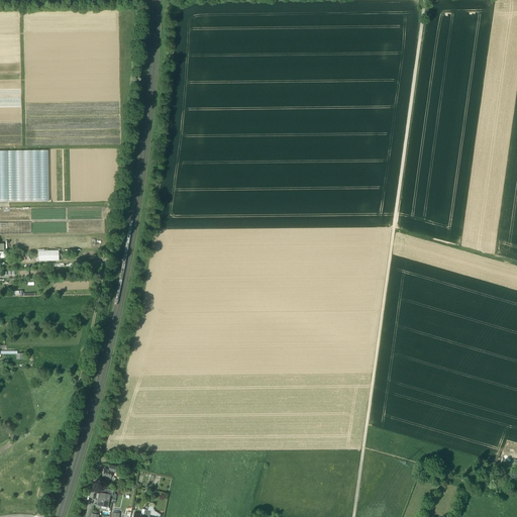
[(48,150),(7,151),(7,202),(48,201),(48,150)]
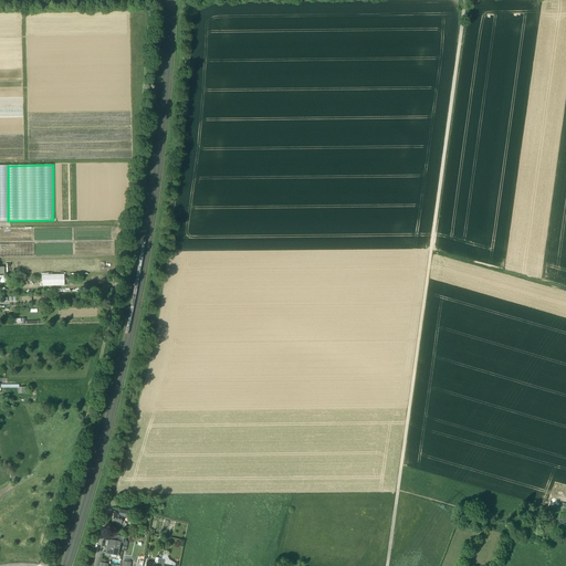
[(112,228),(73,229),(73,241),(113,240),(112,228)]
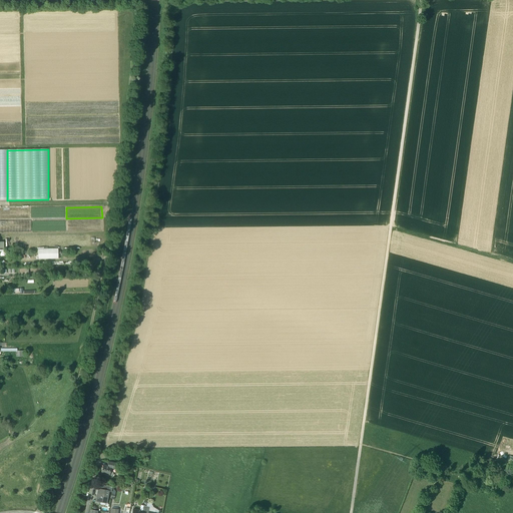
[(29,207),(0,207),(0,218),(29,218),(29,207)]
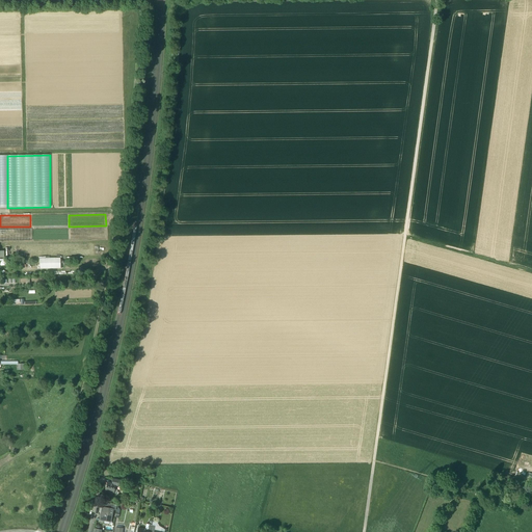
[(68,215),(31,215),(31,227),(68,227),(68,215)]
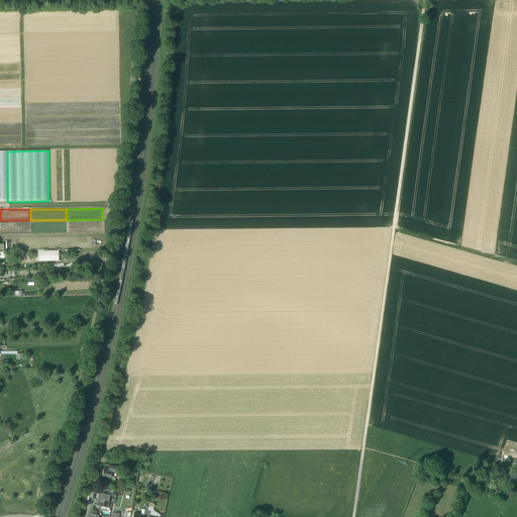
[(102,221),(67,222),(68,233),(102,232),(102,221)]
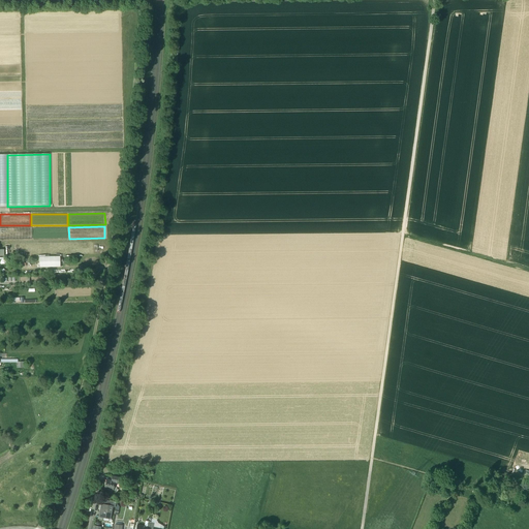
[(30,228),(0,228),(0,240),(30,240),(30,228)]
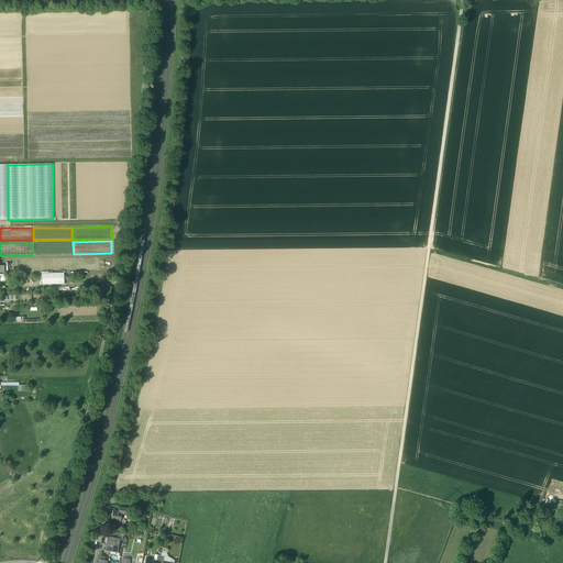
[(43,273),(43,285),(66,284),(65,272),(43,273)]
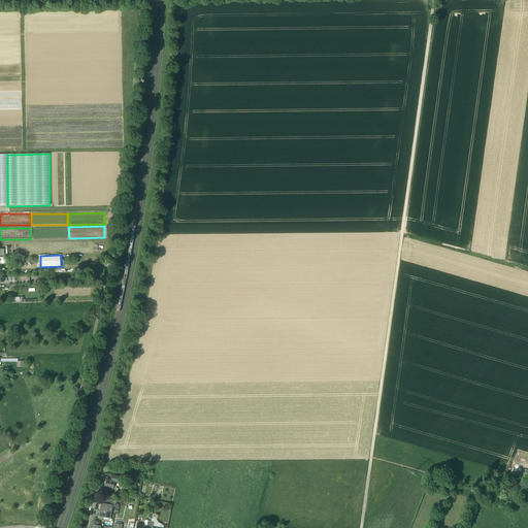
[(447,485),(448,481),(435,476),(434,482),(447,485)]
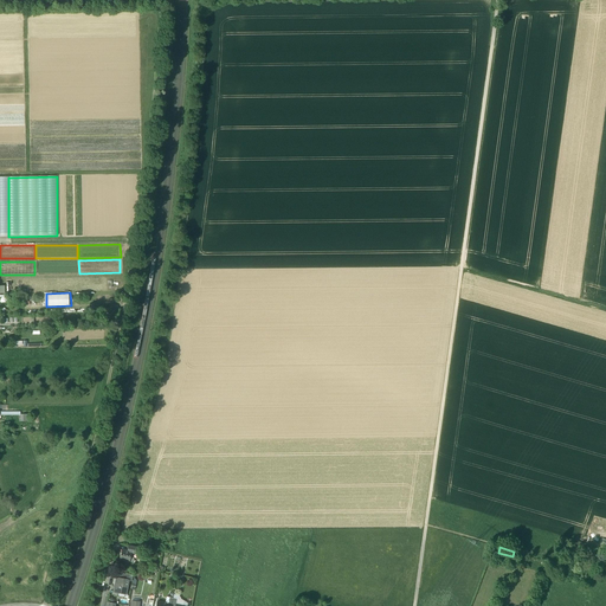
[(128,552),(122,550),(120,560),(129,562),(131,558),(131,553),(128,552)]
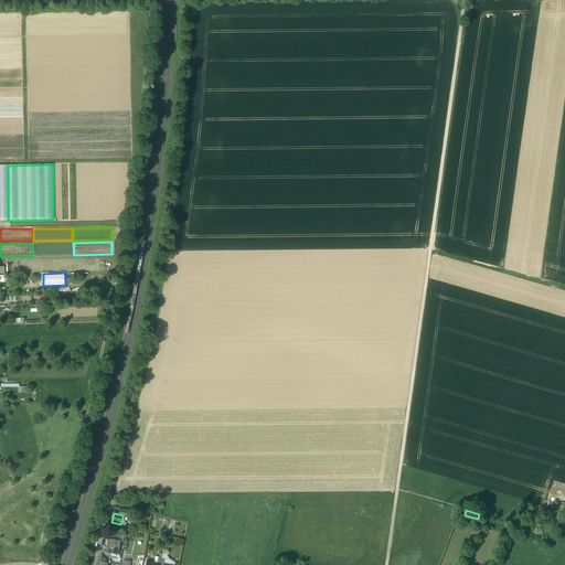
[(113,540),(108,539),(106,552),(117,554),(120,536),(114,535),(114,537),(113,540)]
